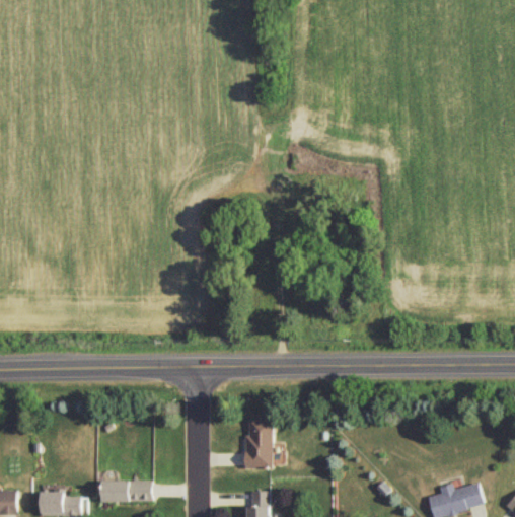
[(244,469),(271,469),(272,420),(245,420),(244,469)]
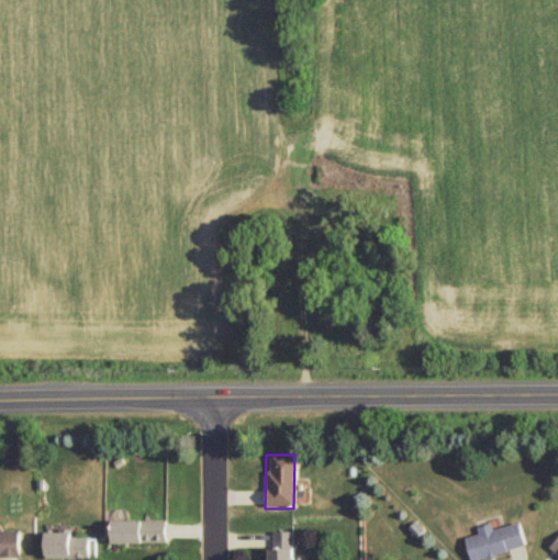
[(165,544),(164,521),(109,522),(110,545),(165,544)]
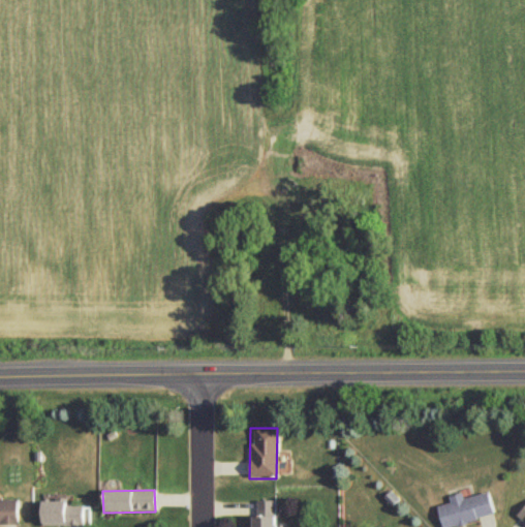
[(451,526),(492,516),(486,492),(462,499),(460,493),(446,497),(449,503),(435,507),(440,526),(451,526)]
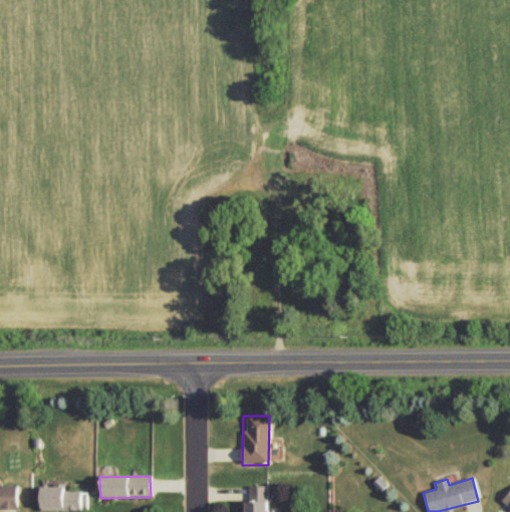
[(15,485),(0,485),(0,510),(15,510),(15,485)]
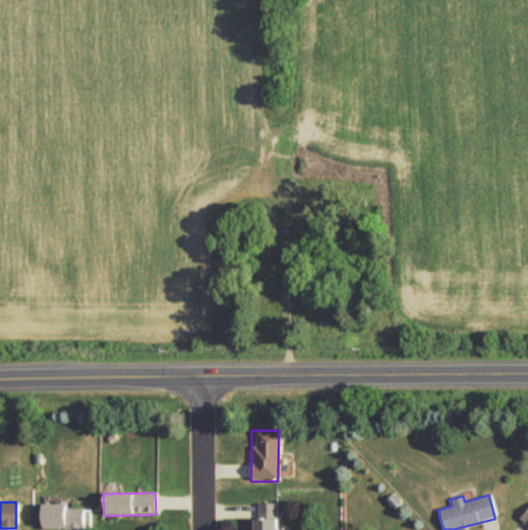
[(41,528),(81,529),(81,509),(64,509),(64,504),(41,503),(41,528)]
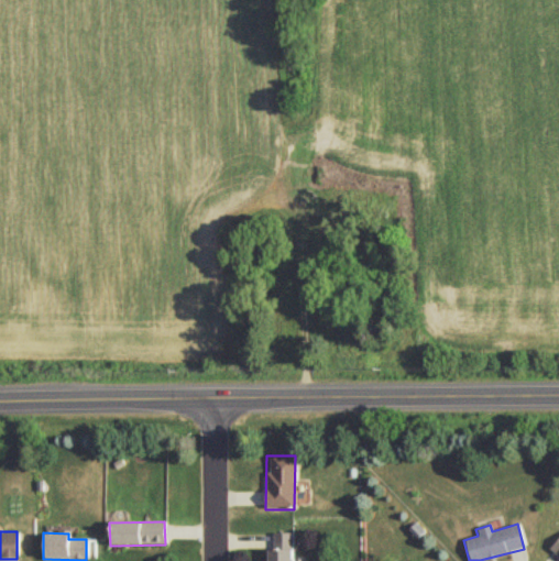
[(267,549),(267,560),(292,560),(292,532),(272,534),(272,549),(267,549)]
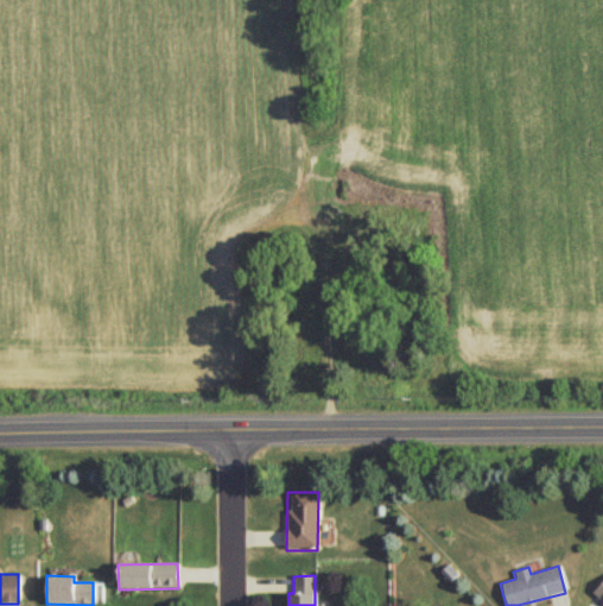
[(602,579),(591,592),(602,604),(602,579)]
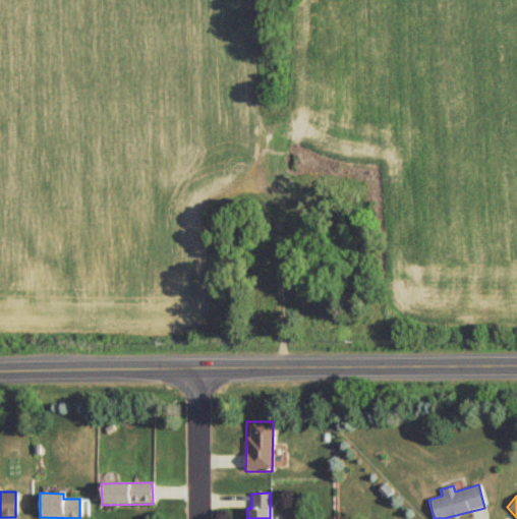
All buildings are outlined.
